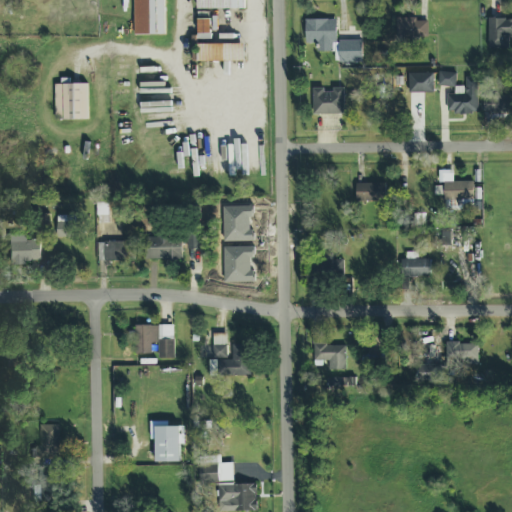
[(133,0),(134,36),(164,35),(163,0),(133,0)]
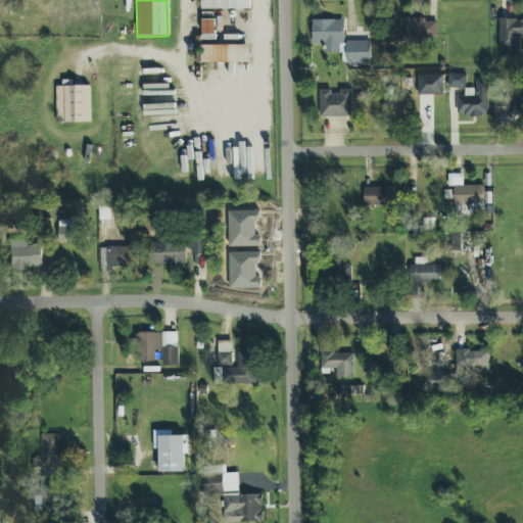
[(201,0),(202,10),(250,9),(249,0),(201,0)]
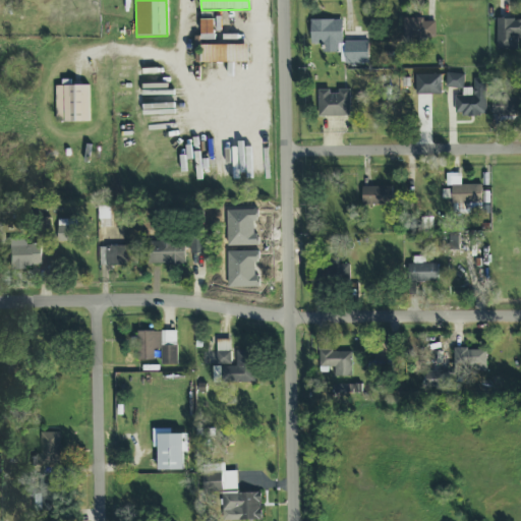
[(402,21),(403,39),(436,38),(435,19),(402,21)]
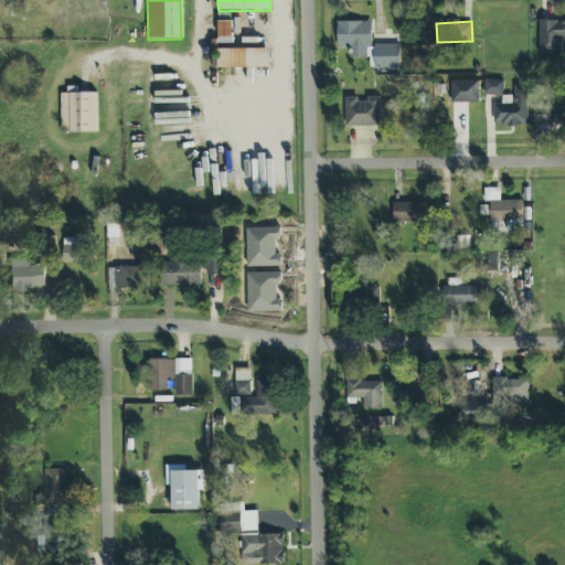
[(564,21),(540,21),(539,55),(561,55),(562,40),(564,40),(564,21)]
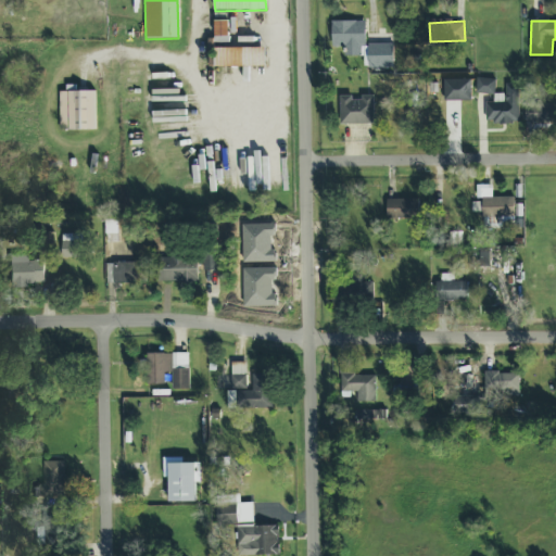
[(214,68),(266,67),(266,48),(229,49),(228,22),(214,22),(214,68)]
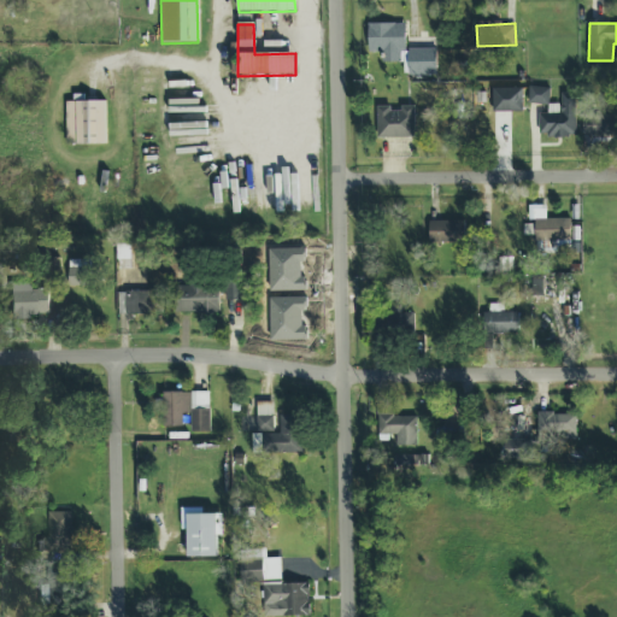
[(436,51),(406,51),(406,24),(369,24),(369,53),(385,53),(385,64),(404,64),(404,76),(436,76),(436,51)]
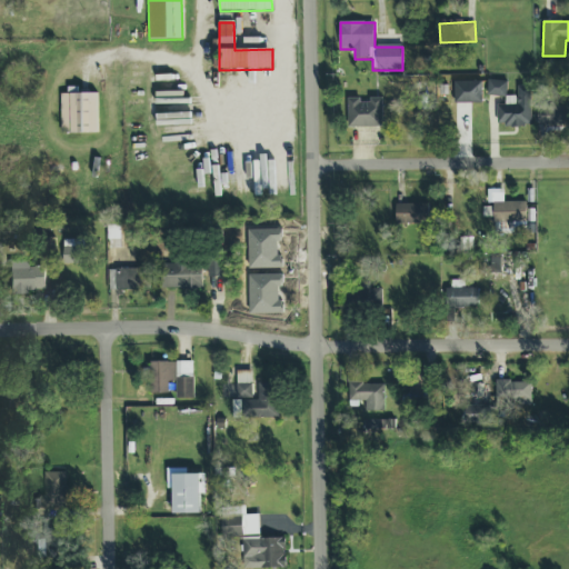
[(488,97),(507,97),(507,81),(488,81),(488,97)]
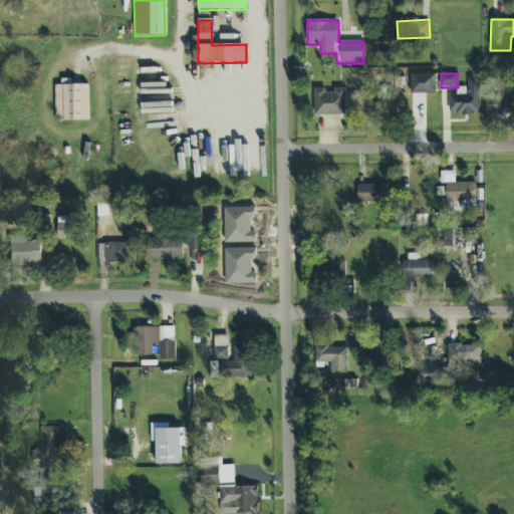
[(436,74),(411,74),(411,93),(436,94),(436,74)]
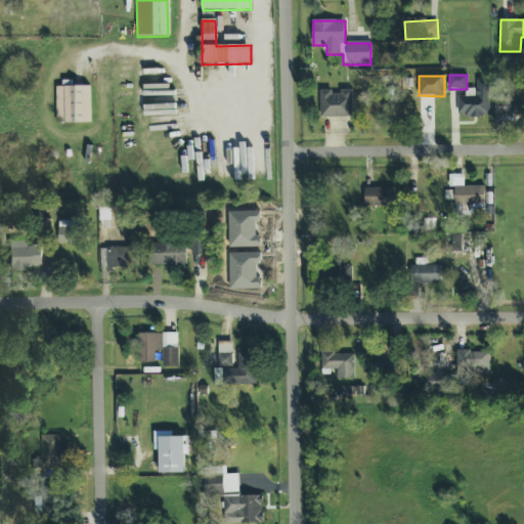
[(457,97),(457,117),(489,117),(489,80),(476,80),(476,90),(466,90),(466,97),(457,97)]
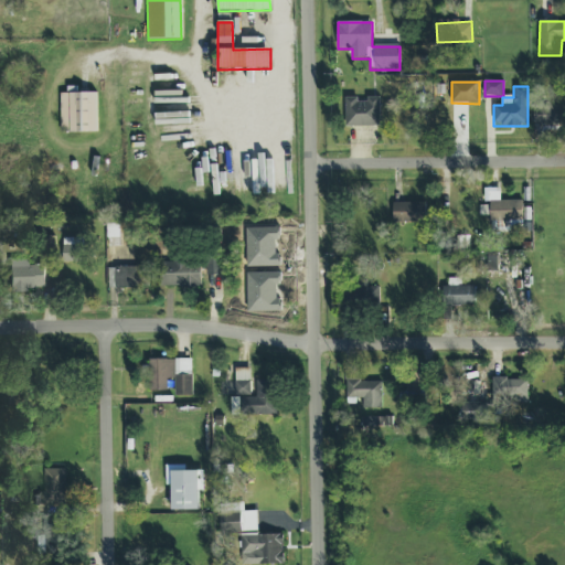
[(96,94),(60,94),(61,134),(96,132),(96,94)]
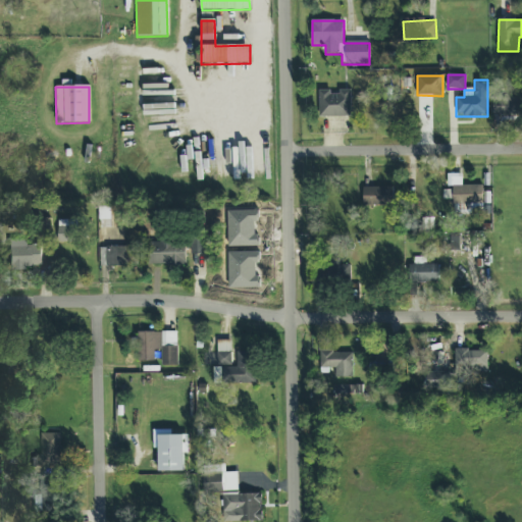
[(350,90),(338,90),(338,92),(319,93),(320,118),(351,117),(350,90)]
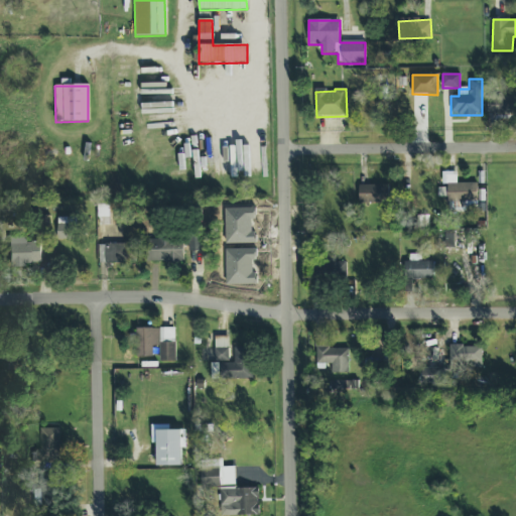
[(515,97),(488,98),(488,116),(515,115),(515,97)]
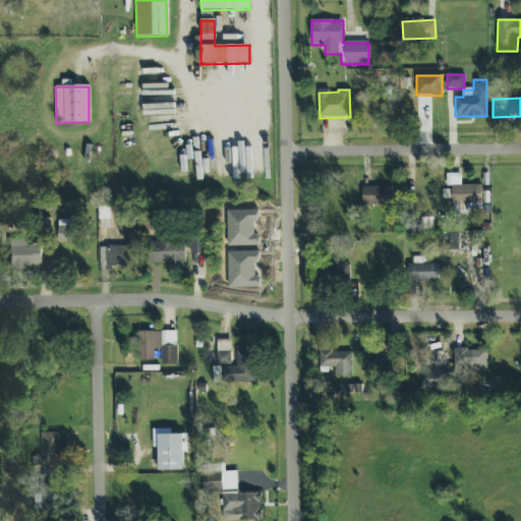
[(481,185),(461,185),(461,174),(447,175),(447,188),(442,188),(442,198),(456,198),(456,216),(471,215),(471,210),(482,210),(481,185)]
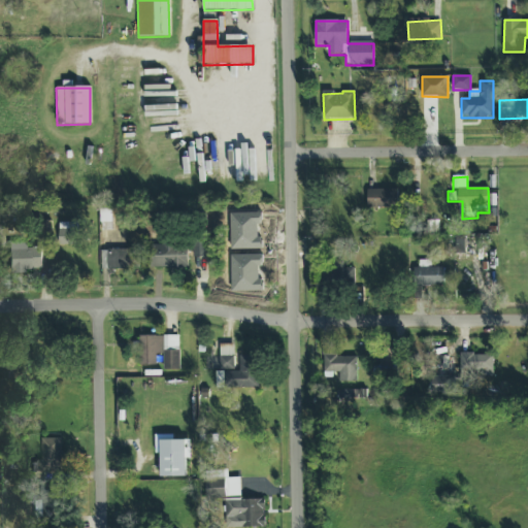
[(397,190),(367,191),(368,209),(397,208),(397,190)]
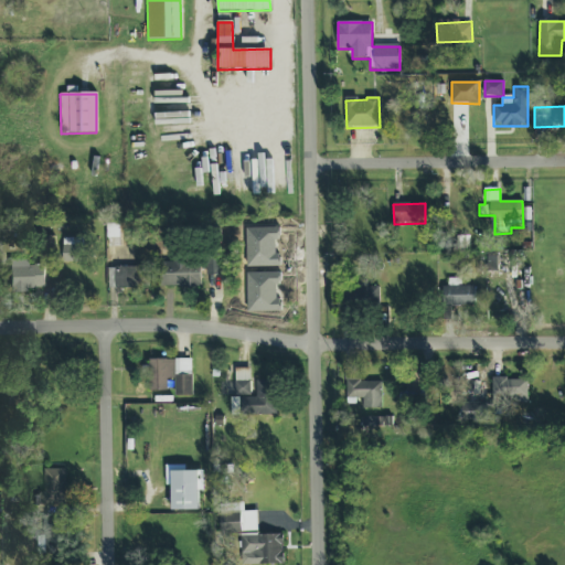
[(83,238),(62,240),(63,263),(84,263),(83,238)]
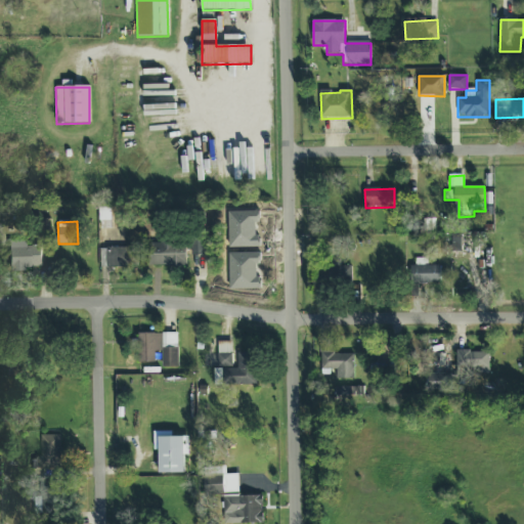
[(191,256),(206,255),(205,233),(191,233),(191,256)]
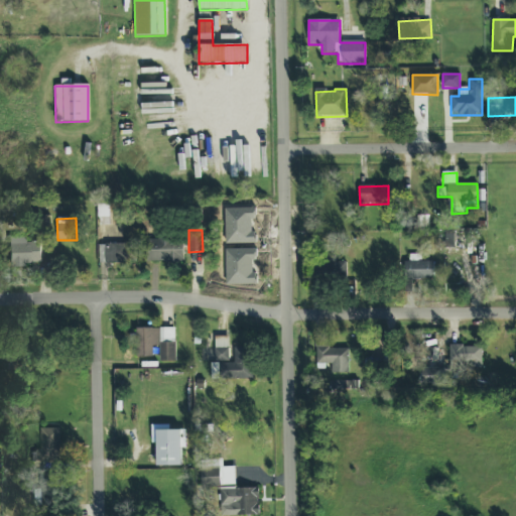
[(455,232),(442,232),(441,248),(455,249),(455,232)]
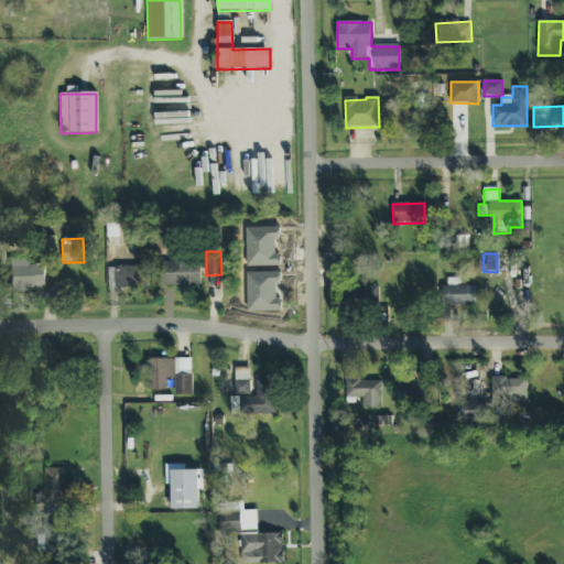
[(28,266),(28,259),(9,260),(10,290),(45,289),(44,266),(28,266)]
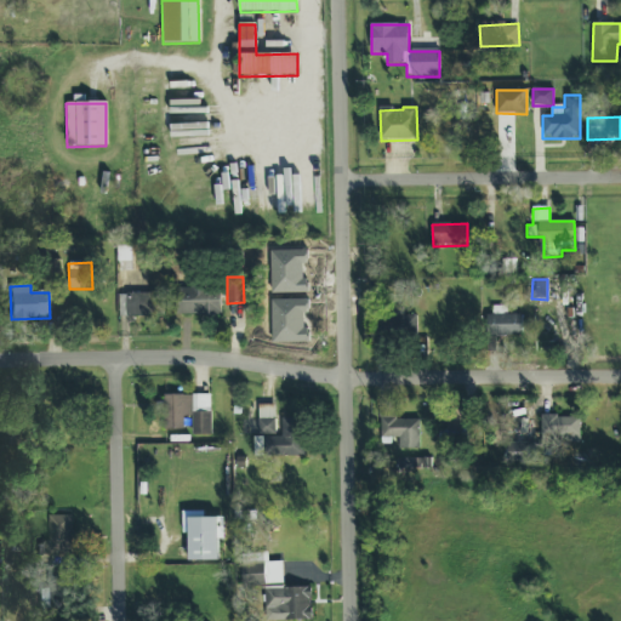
[(177,286),(176,315),(220,317),(221,288),(177,286)]
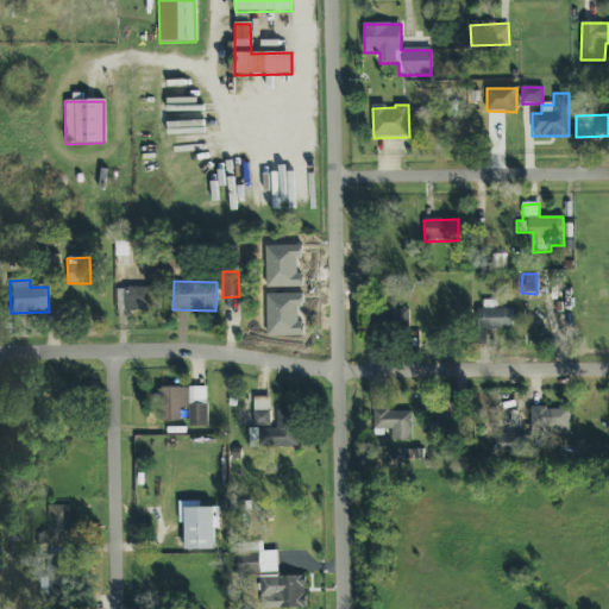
[(161,288),(124,288),(124,311),(161,312),(161,288)]
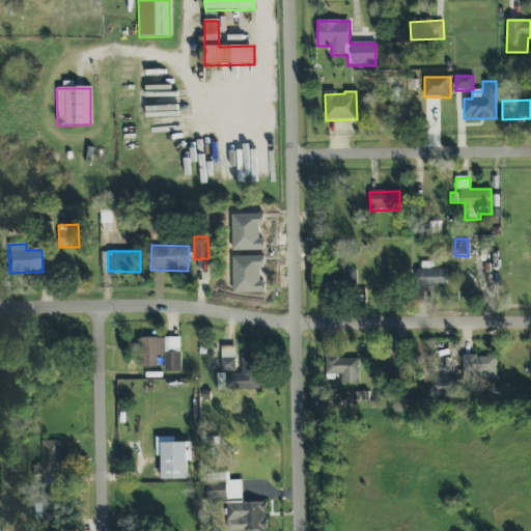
[(345,271),(345,266),(326,264),(325,284),(356,285),(356,271),(345,271)]
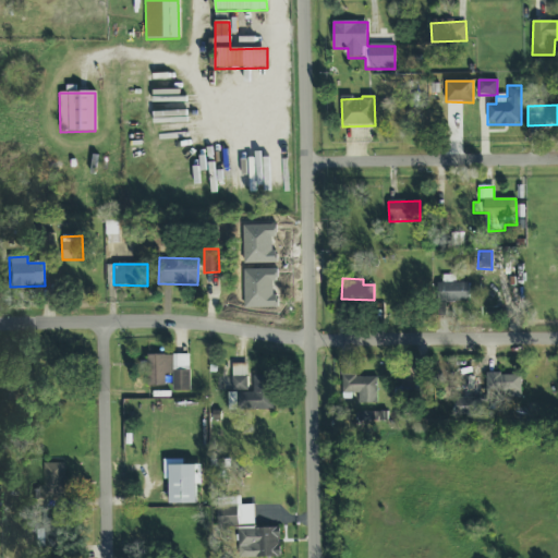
[(469,283),(437,283),(438,303),(470,302),(469,283)]
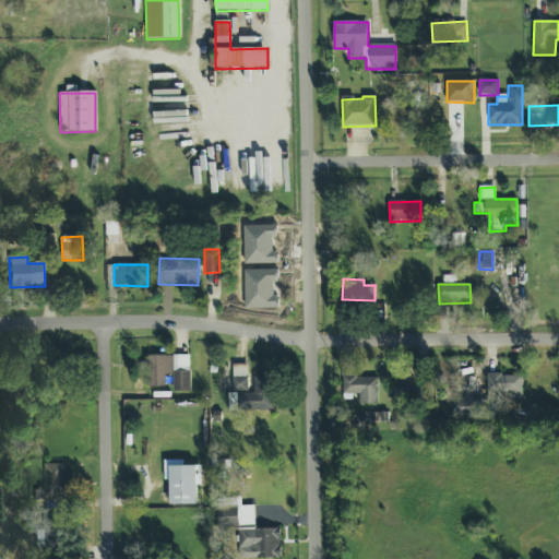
[(190,391),(189,356),(145,357),(146,387),(166,387),(165,376),(173,376),(173,392),(190,391)]
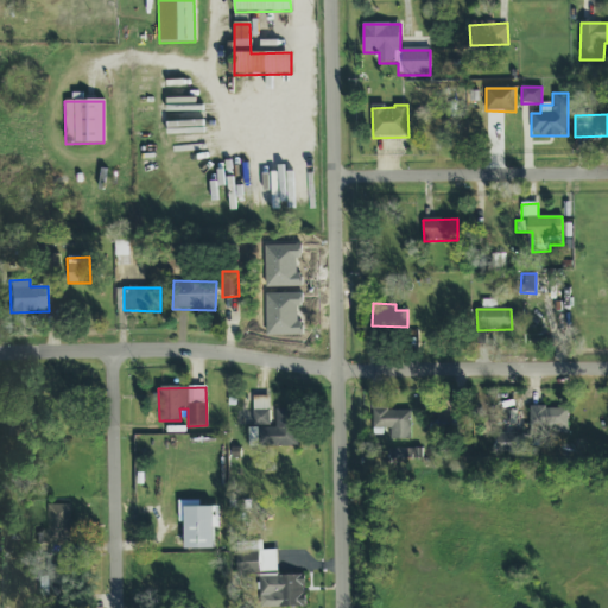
[(253,426),(270,426),(268,397),(253,398),(253,426)]
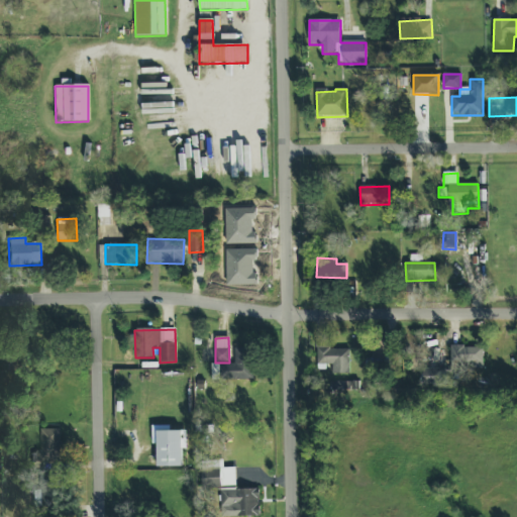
[(348,349),(324,349),(324,344),(316,344),(316,365),(331,365),(332,375),(349,374),(348,349)]
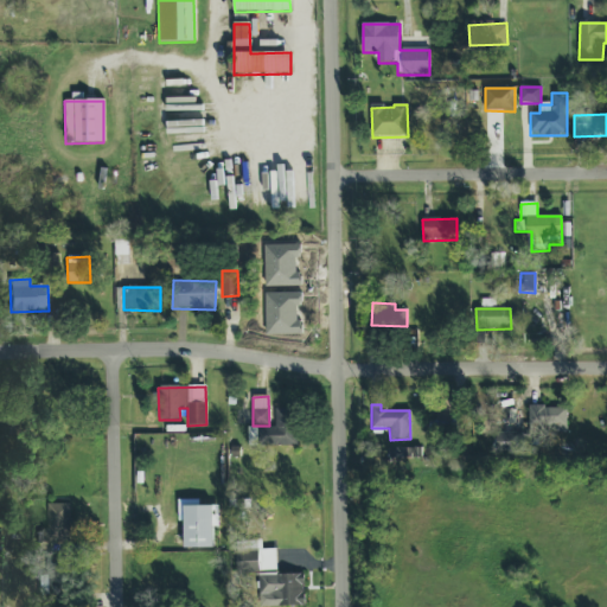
[(529,436),(567,436),(566,407),(529,408),(529,436)]
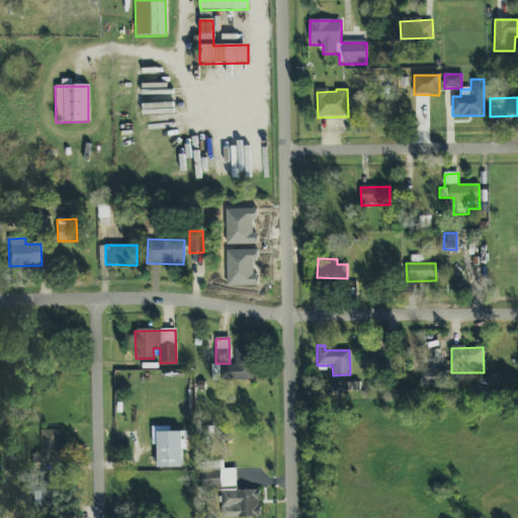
[(211,380),(254,381),(254,349),(235,349),(235,365),(211,364),(211,380)]
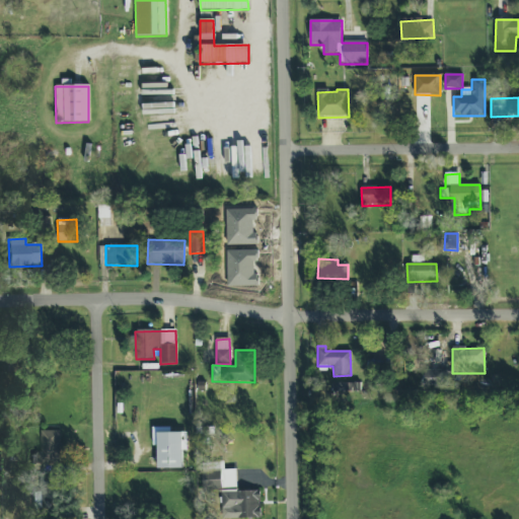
[(446,370),(424,371),(425,389),(446,388),(446,370)]
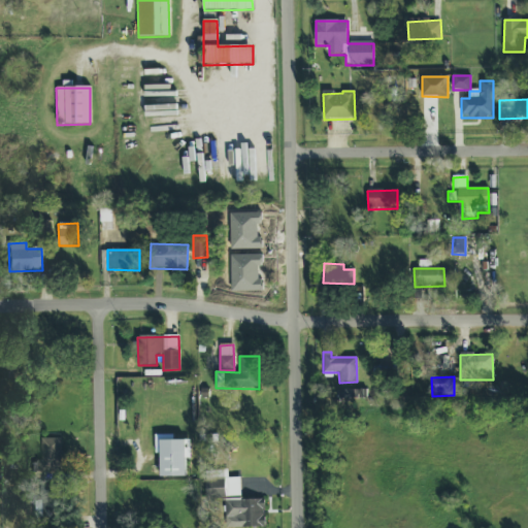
[(338,391),(337,400),(361,401),(361,392),(338,391)]
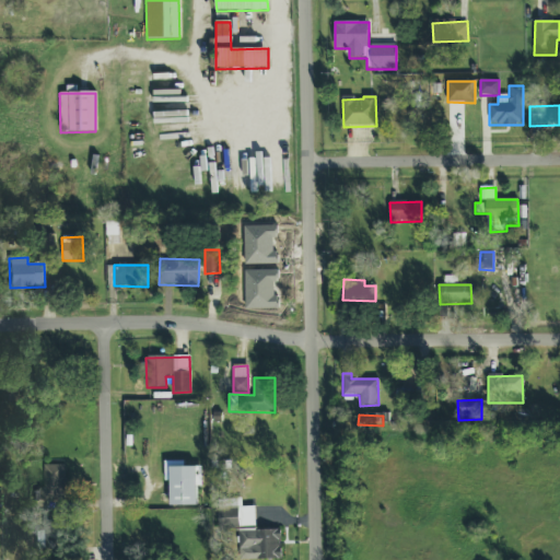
[(197,506),(197,486),(201,486),(201,467),(185,467),(185,462),(164,462),(165,481),(170,481),(171,506),(197,506)]
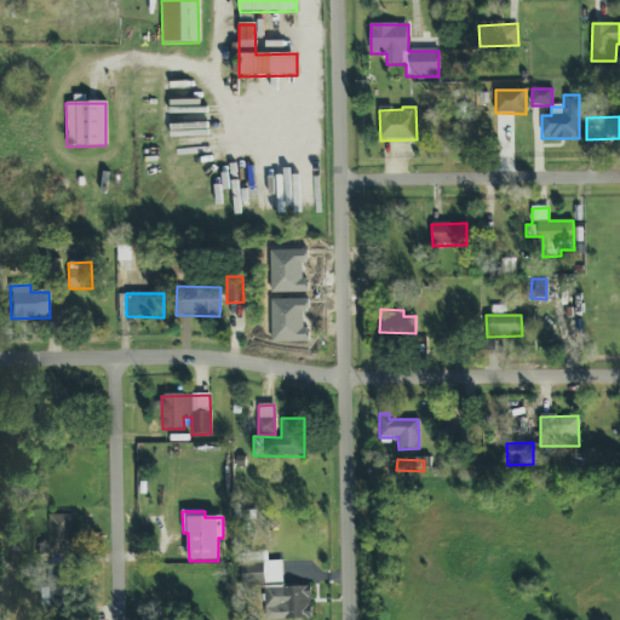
[(47,555),(74,555),(73,515),(47,516),(47,555)]
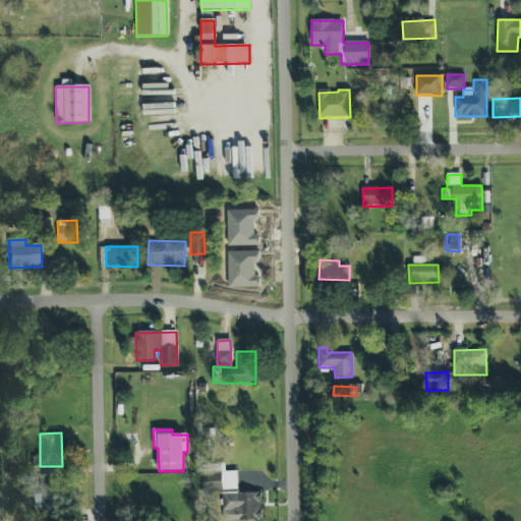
[(203,465),(204,491),(237,491),(237,472),(224,472),(224,465),(203,465)]
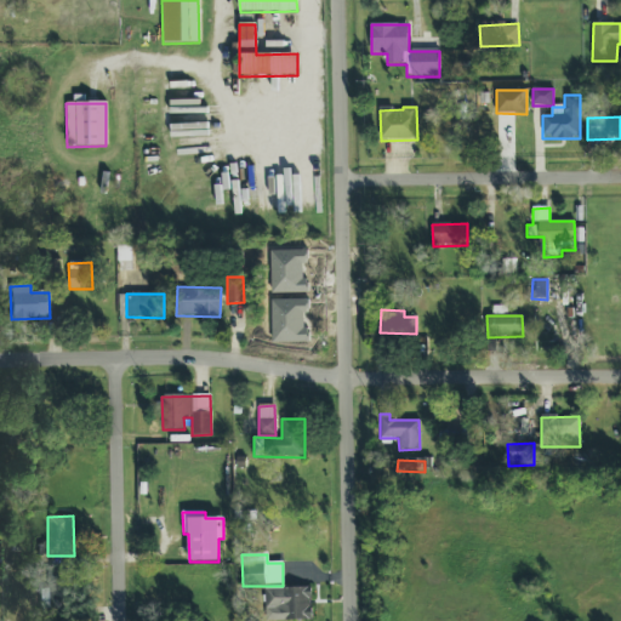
[(49,571),(49,620),(70,620),(70,571),(49,571)]
